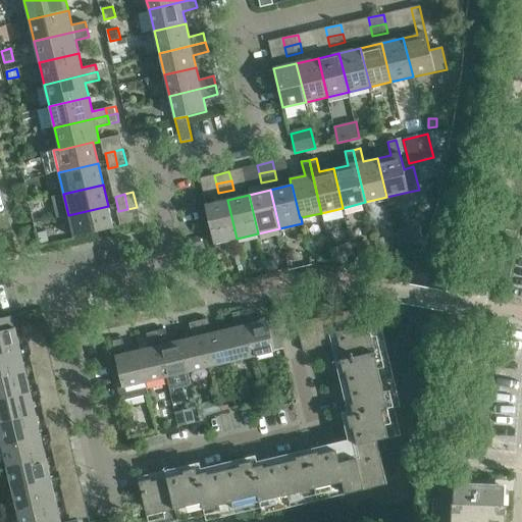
[(237,239),(227,200),(205,205),(214,244),(237,239)]
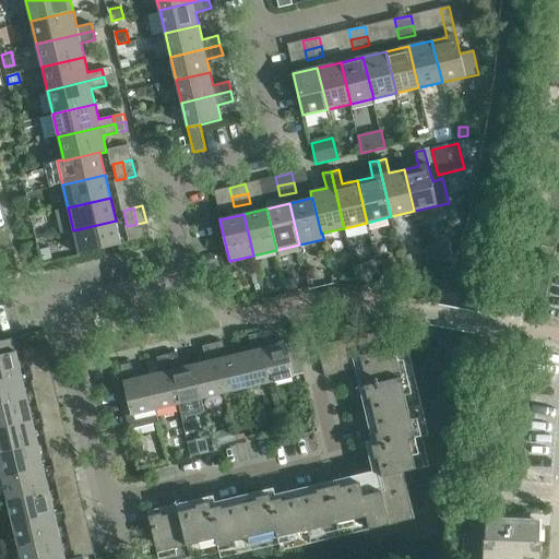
[(116,221),(73,230),(79,254),(121,245),(116,221)]
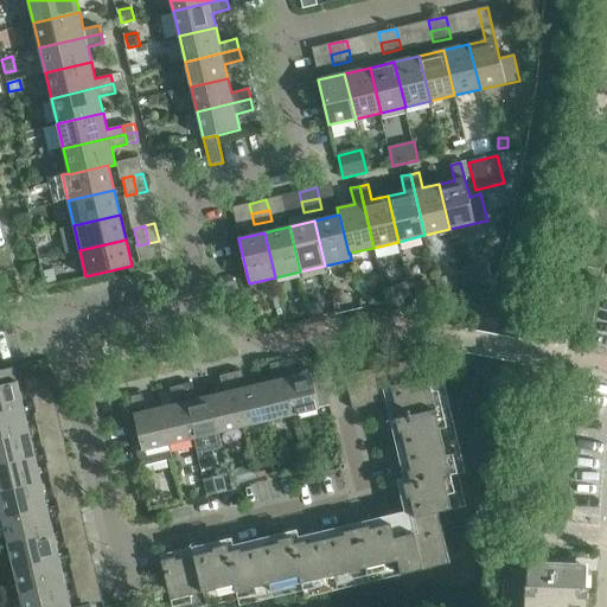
[(53,270),(44,272),(46,283),(56,281),(53,270)]
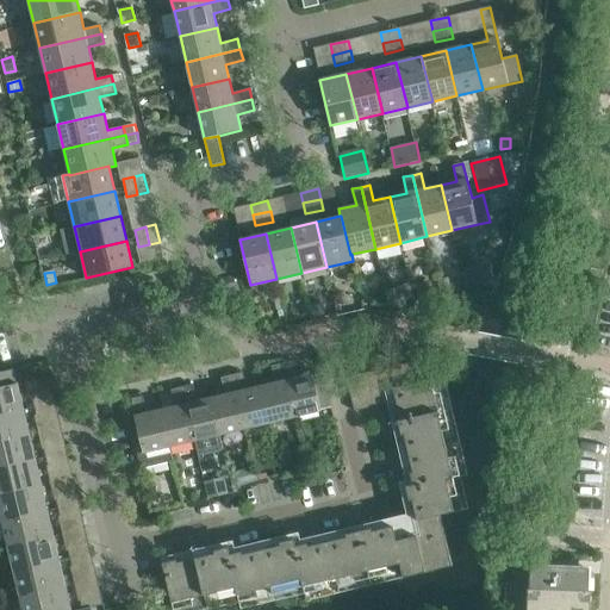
[(427,282),(414,286),(417,297),(434,293),(431,286),(427,282)]
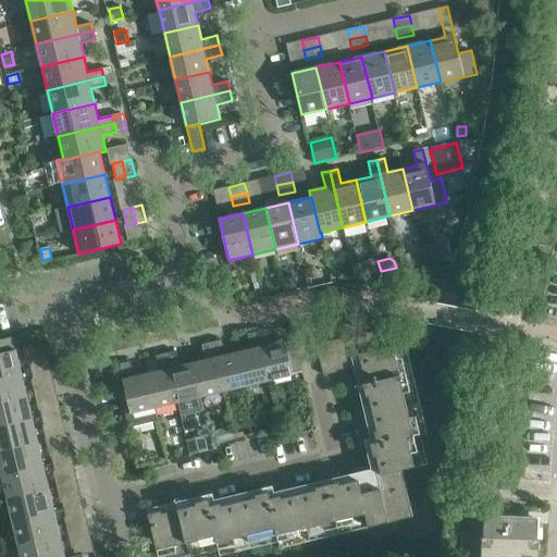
[(160,511),(148,515),(157,551),(215,536),(217,543),(275,529),(276,535),(366,515),(369,528),(413,517),(403,470),(415,468),(408,438),(415,436),(393,346),(386,348),(382,329),(317,345),(323,375),(354,368),(356,375),(361,374),(367,396),(361,397),(370,434),(375,433),(378,443),(371,444),(373,456),(369,457),(376,490),(362,494),(357,473),(337,478),(338,482),(317,487),(316,482),(279,492),(280,496),(270,498),(269,493),(257,496),(256,490),(219,499),(220,504),(210,506),(209,500),(197,503),(196,497),(159,507),(160,511)]
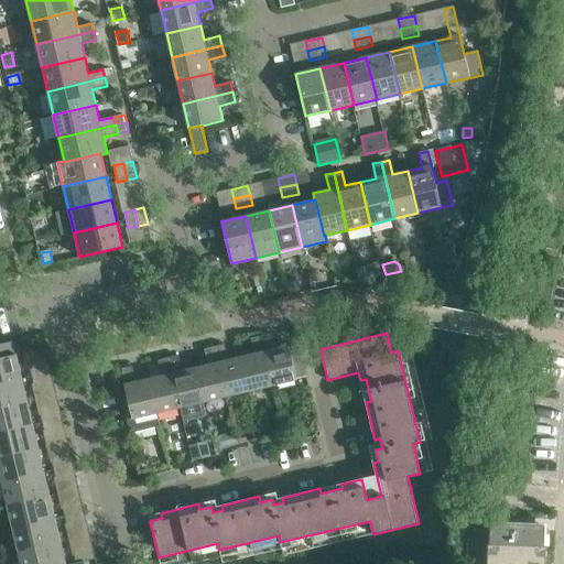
[(271,334),(261,336),(273,386),(297,380),(296,378),(306,376),(300,346),(290,348),(289,346),(274,349),(271,334)]
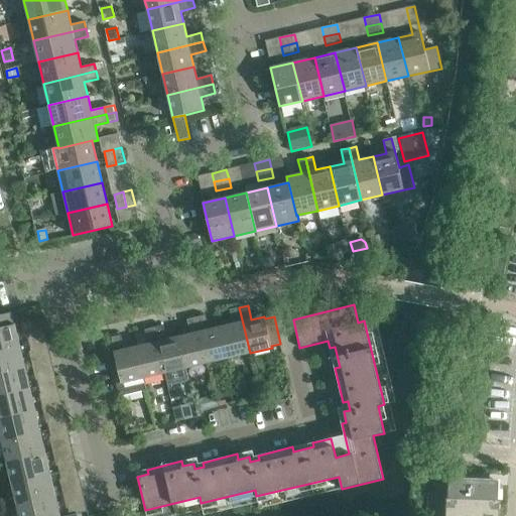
[(233,324),(221,327),(229,358),(250,353),(239,307),(230,309),(233,324)]
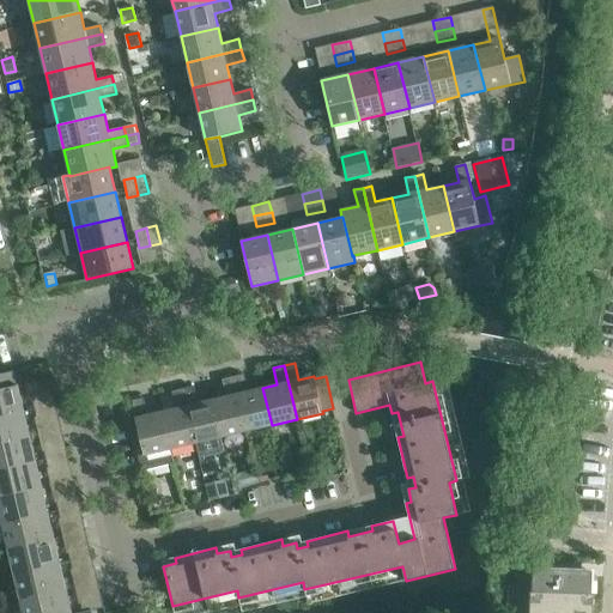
[(0,417),(24,412),(18,386),(16,386),(13,372),(0,375),(0,417)]
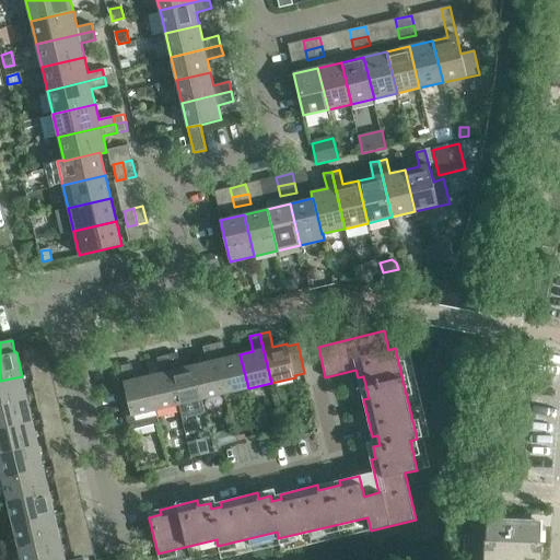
[(223,341),(213,345),(225,394),(248,388),(240,354),(226,358),(223,341)]
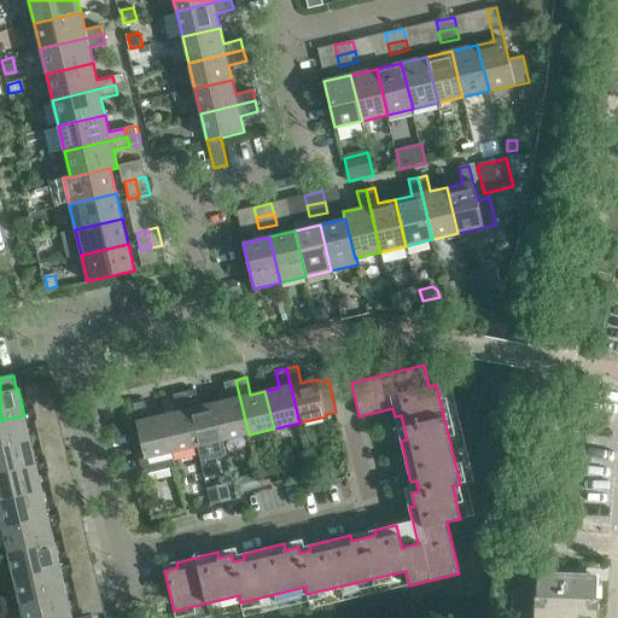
[(228,400),(214,403),(223,441),(249,435),(235,380),(225,383),(228,400)]
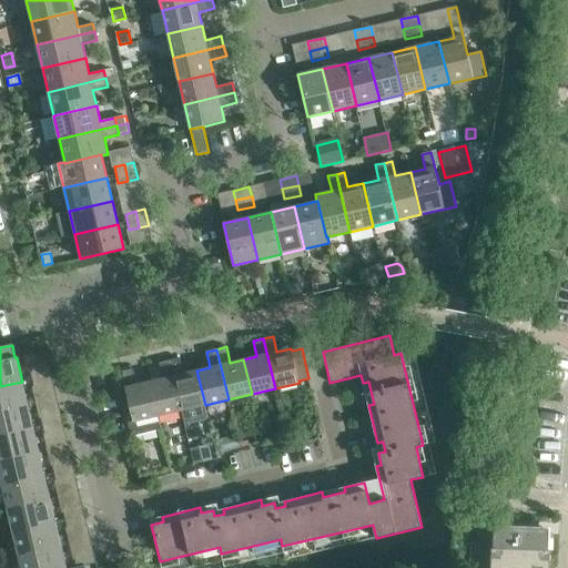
[(180,357),(170,359),(182,411),(205,405),(196,371),(183,374),(180,357)]
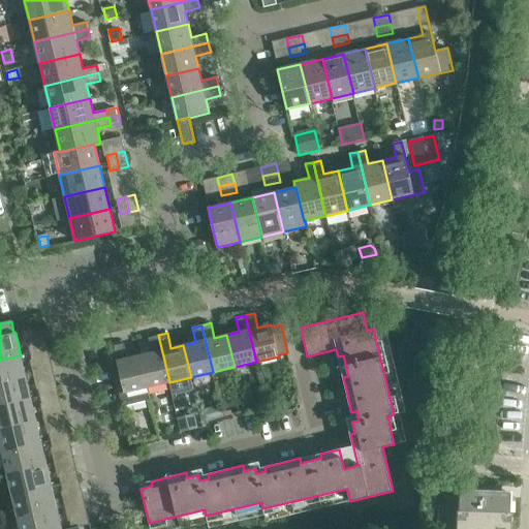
[(152,352),(139,355),(148,387),(169,382),(158,335),(149,338),(152,352)]
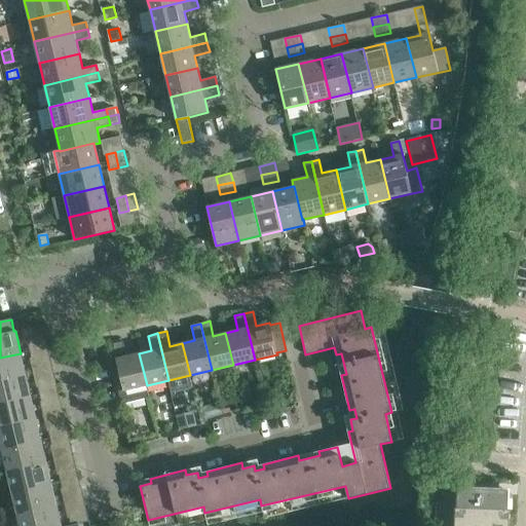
[(46,339),(37,341),(41,357),(49,354),(46,339)]
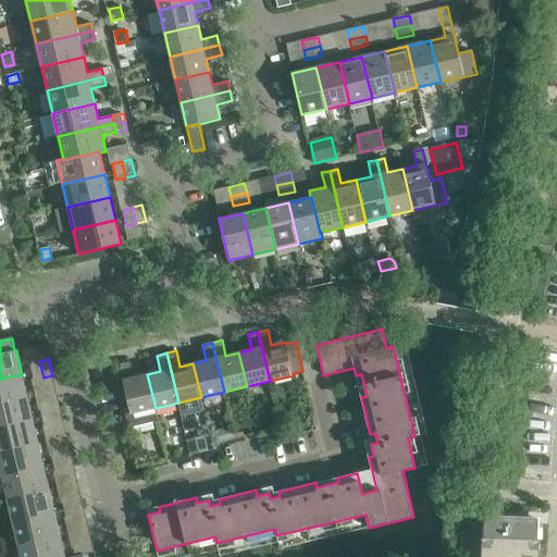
[(44,378),(39,361),(29,363),(34,380),(44,378)]
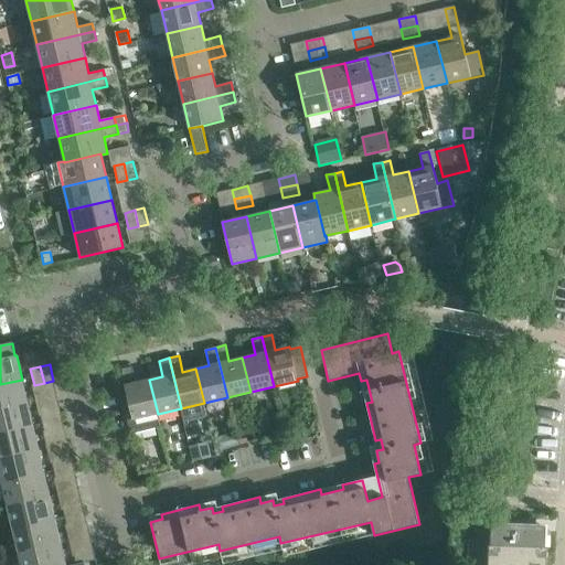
[(158,414),(149,380),(136,382),(132,366),(123,369),(125,380),(124,380),(132,418),(127,419),(130,434),(160,427),(158,414)]
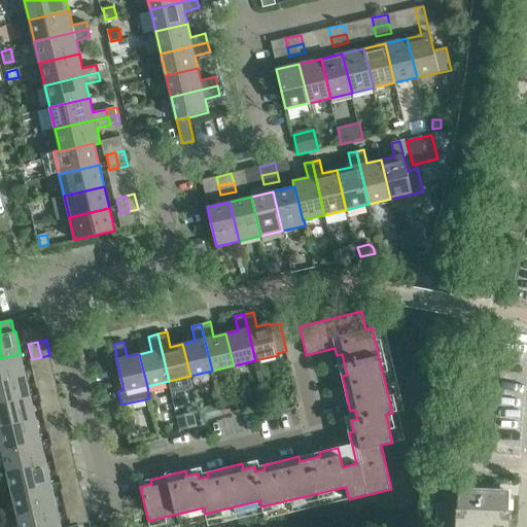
[(0,358),(0,381),(26,376),(21,354),(0,358)]
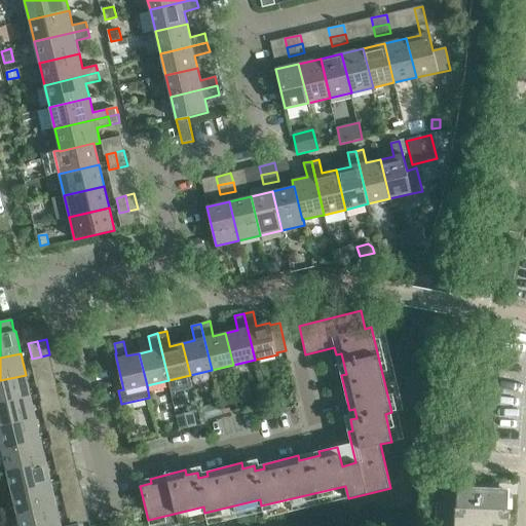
[(0,380),(0,403),(31,397),(26,375),(0,380)]
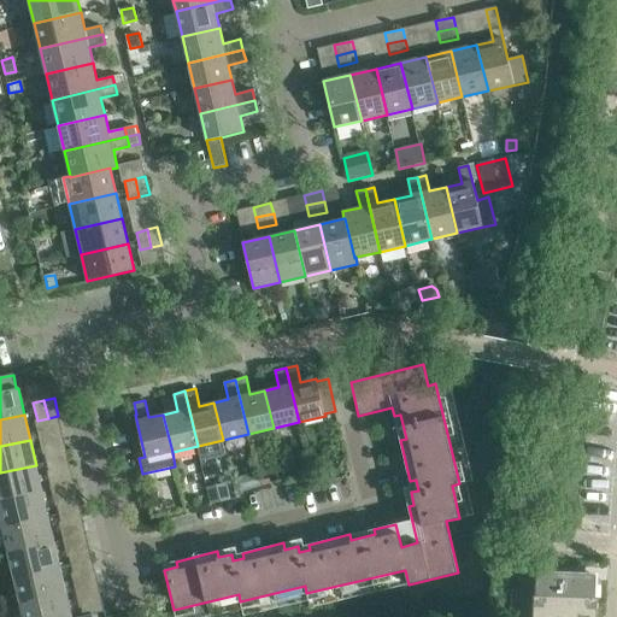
[(66,448),(56,451),(59,469),(70,466),(66,448)]
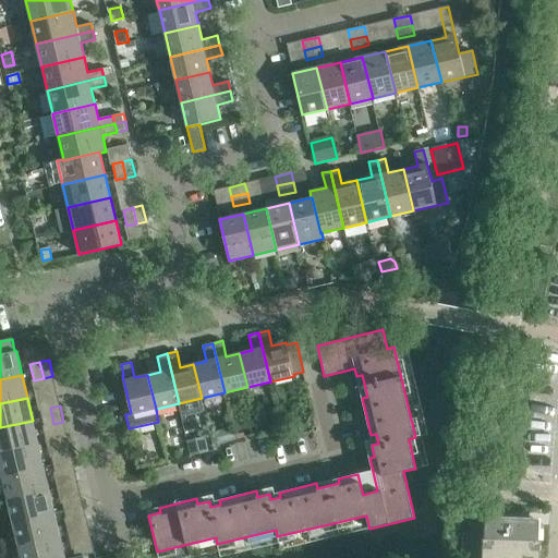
[(53,424),(50,408),(40,410),(45,426),(53,424)]
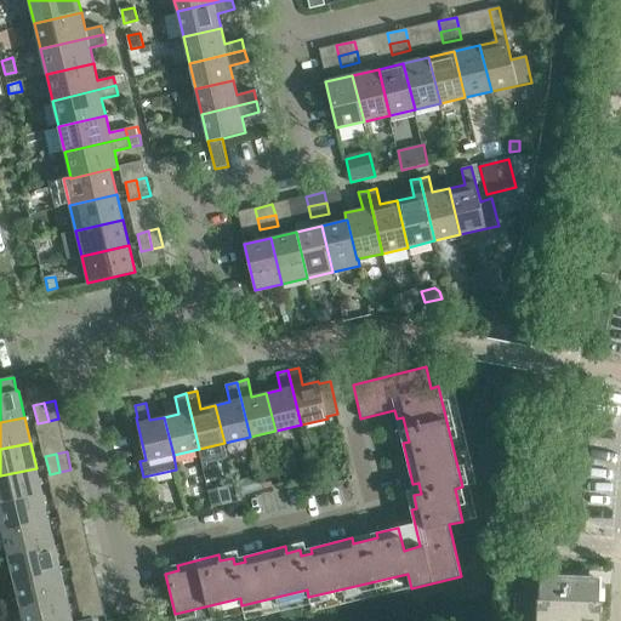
[(0,476),(0,503),(43,494),(36,468),(0,476)]
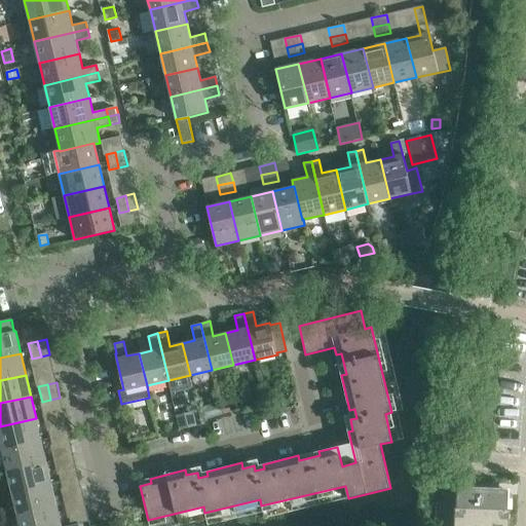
[(194,413),(177,417),(180,429),(197,425),(194,413)]
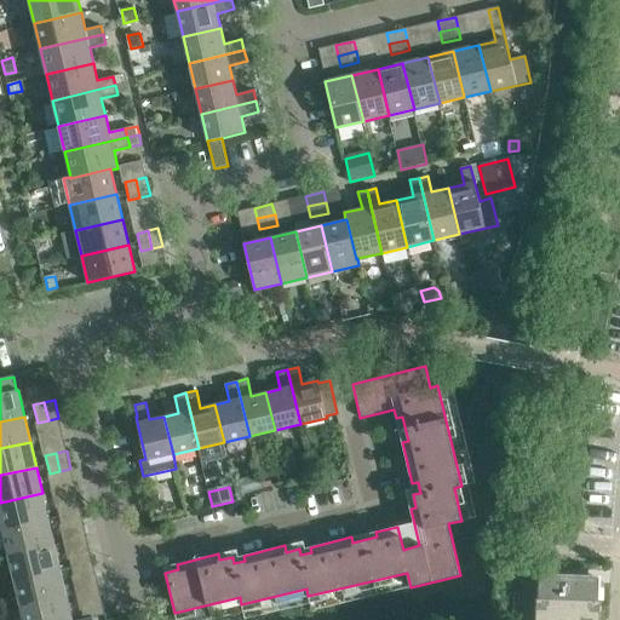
[(0,503),(0,518),(3,530),(50,520),(42,493),(0,503)]
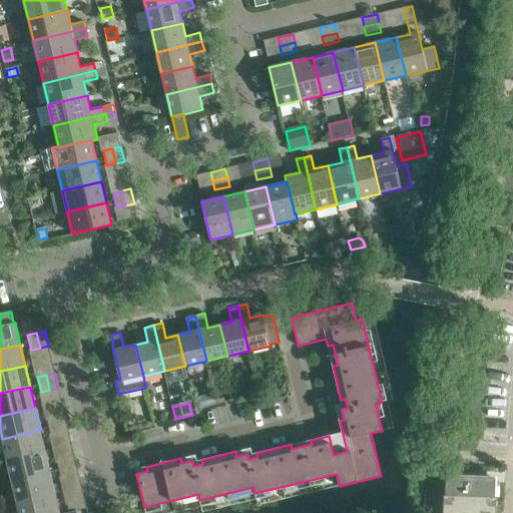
[(65,416),(56,418),(60,433),(68,431),(65,416)]
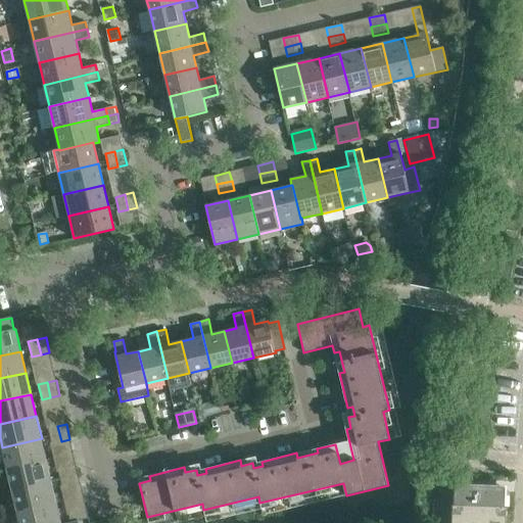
[(61,441),(57,426),(48,428),(52,443),(61,441)]
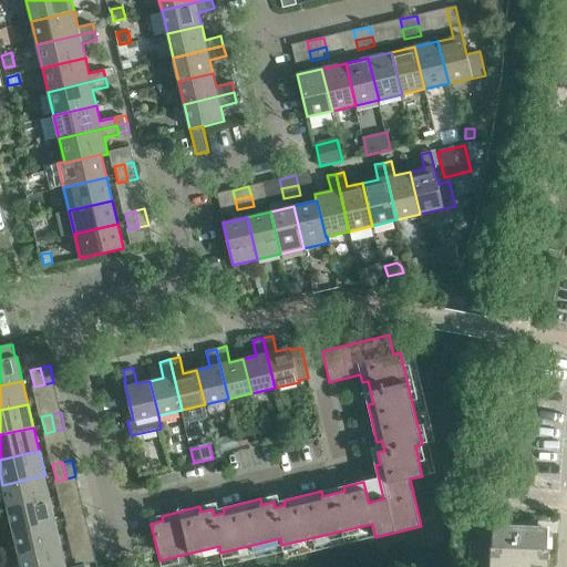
[(2,485),(8,508),(50,498),(45,475),(2,485)]
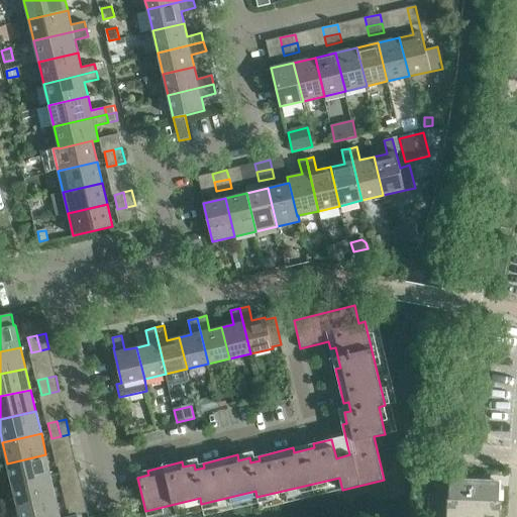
[(7,463),(12,485),(50,476),(45,454),(7,463)]
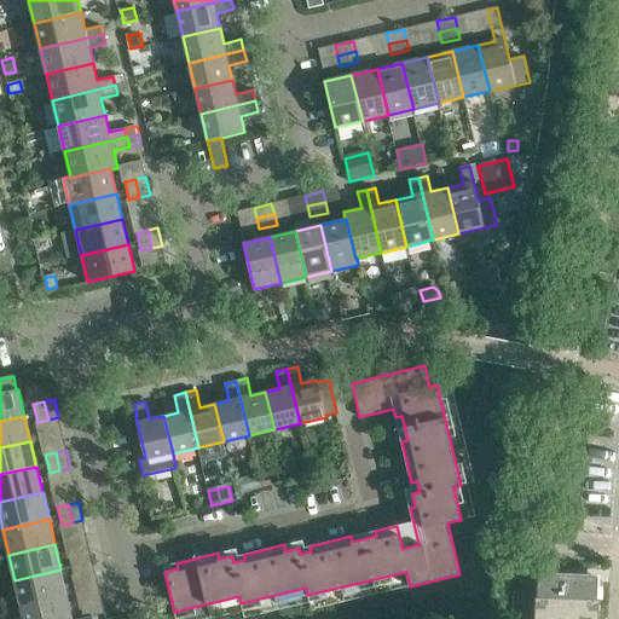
[(91,553),(80,555),(85,573),(94,571),(91,553)]
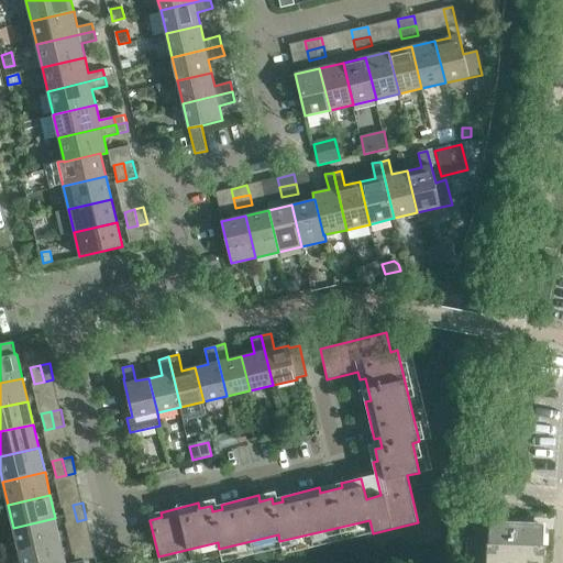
[(77,521),(73,505),(63,507),(67,523),(77,521)]
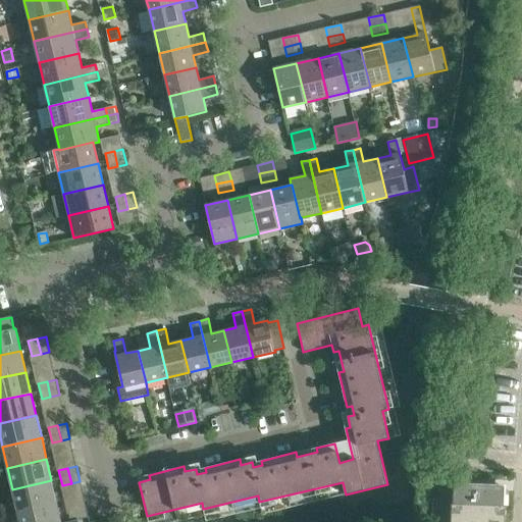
[(12,489),(17,511),(56,502),(51,480),(12,489)]
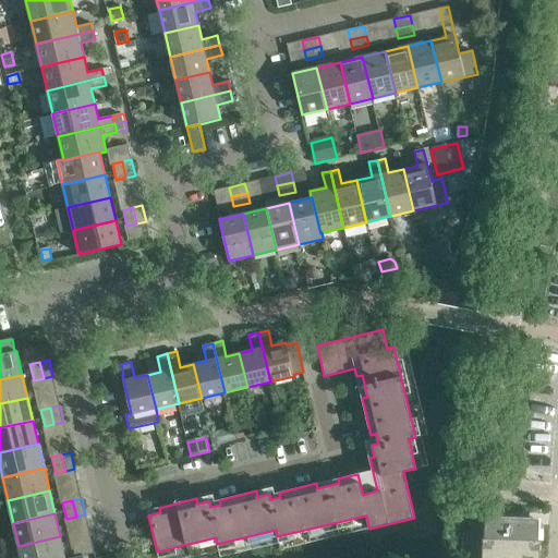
[(482,557),(540,557),(541,541),(540,541),(541,525),(536,525),(534,522),(534,519),(492,518),(492,521),(488,523),(485,523),(484,538),(483,538),(482,557)]
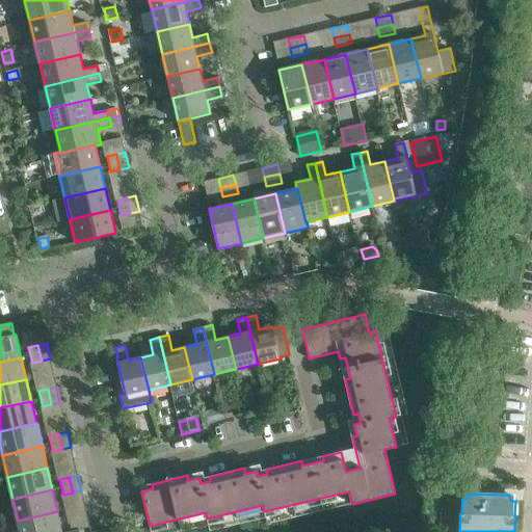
[(80,531),(80,530),(72,531),(68,531),(62,531),(57,511),(18,521),(20,531),(80,531)]
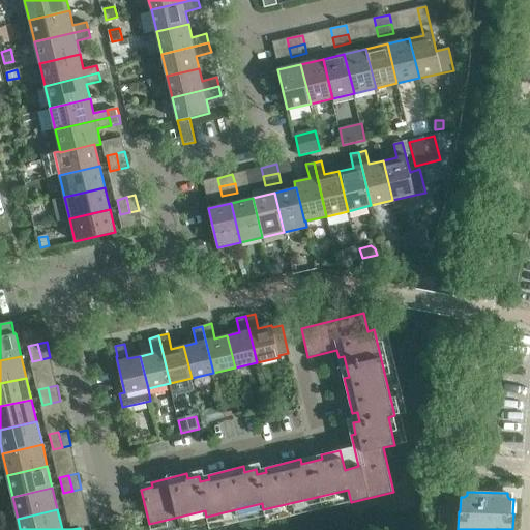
[(90,525),(88,517),(69,521),(71,529),(80,528),(90,525)]
